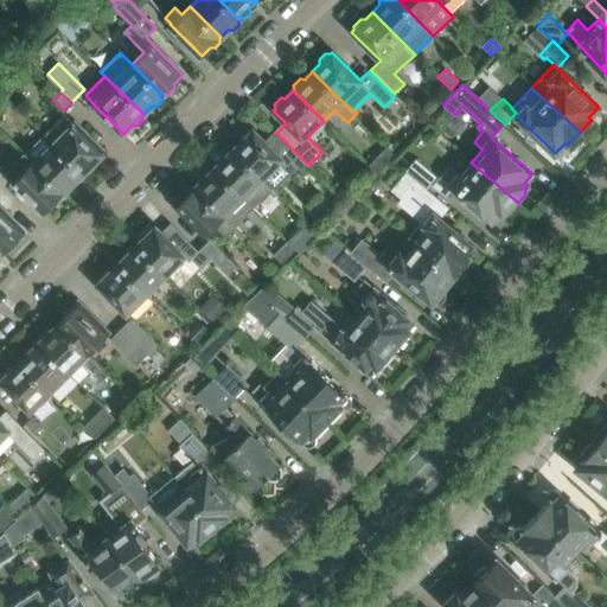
[(65,115),(46,133),(45,135),(83,173),(84,172),(89,173),(95,167),(94,163),(103,154),(65,115)]
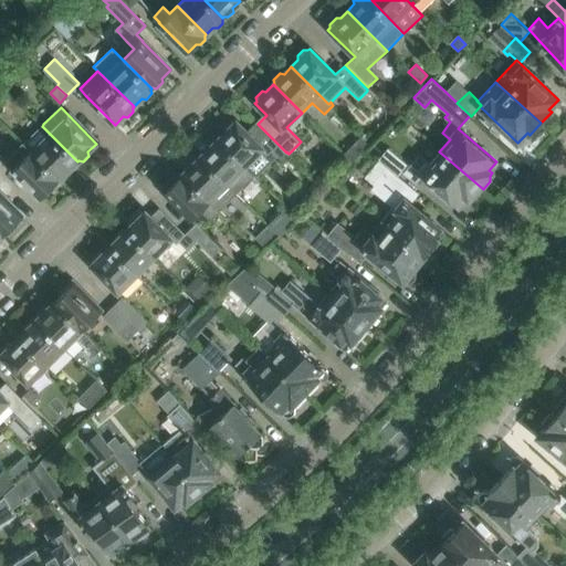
[(286,153),(258,124),(248,133),(236,122),(234,123),(230,122),(223,128),(224,133),(218,139),(253,176),(257,178),(279,156),(281,158),(286,153)]
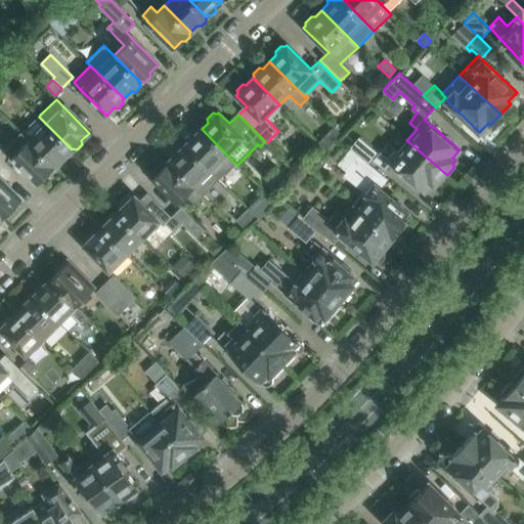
[(72,149),(39,117),(20,132),(55,167),(56,166),(59,167),(66,161),(64,158),(72,149)]
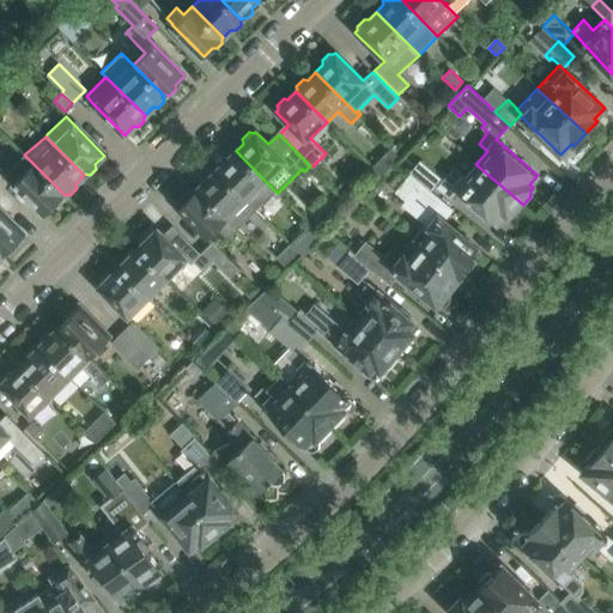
[(381,175),(400,156),(390,147),(372,167),(381,175)]
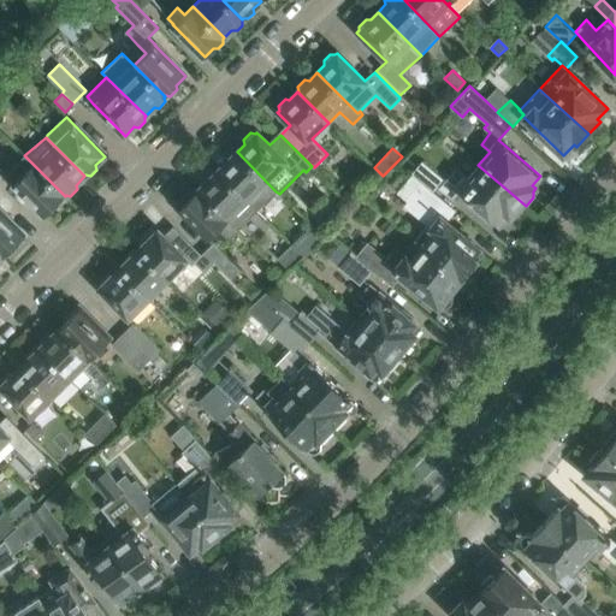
[(276,191),(237,152),(229,160),(224,159),(218,166),(219,170),(217,172),(256,211),(276,191)]
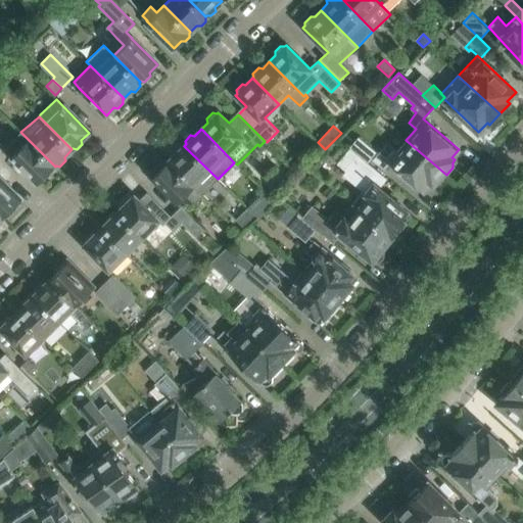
[(55,167),(20,132),(4,148),(11,155),(10,155),(38,183),(46,176),(49,177),(54,171),(54,168),(55,167)]
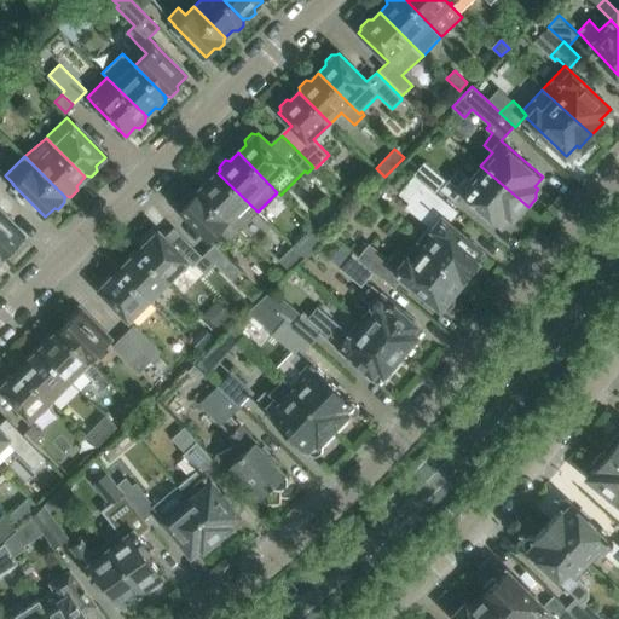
[(414,174),(414,175),(434,192),(446,179),(424,161),(414,174)]
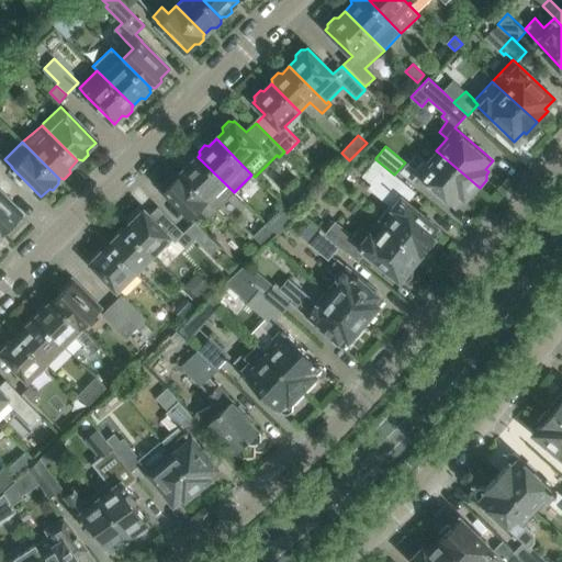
[(417,154),(401,172),(411,180),(417,172),(454,204),(462,195),(465,199),(468,197),(473,195),(480,188),(436,150),(426,161),(417,154)]
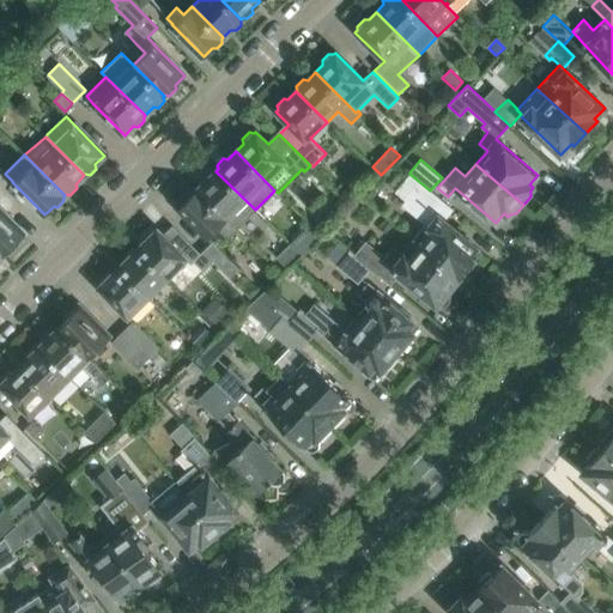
[(255,210),(216,171),(214,173),(210,171),(204,177),(205,182),(196,189),(236,229),(255,210)]
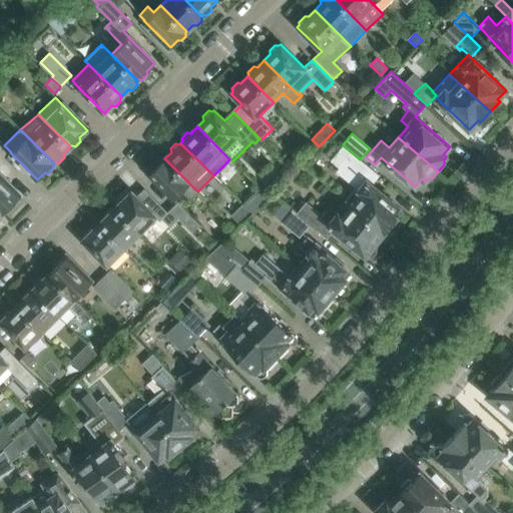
[(380,176),(360,159),(343,145),(329,160),(338,167),(337,172),(359,189),(350,201),(385,231),(386,232),(404,211),(373,184),(380,176)]
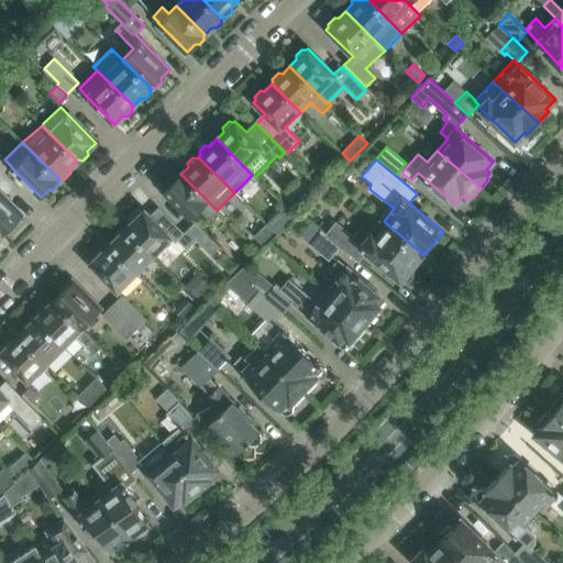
[(217,210),(180,174),(174,181),(169,180),(164,187),(164,191),(163,192),(188,220),(200,209),(209,218),(217,210)]
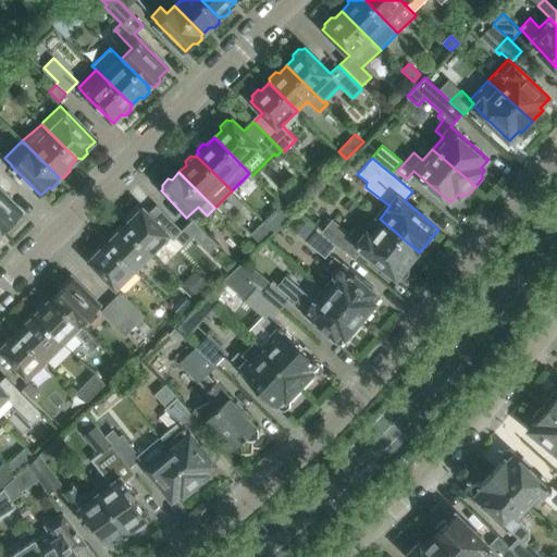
[(314,172),(309,176),(317,184),(323,177),(319,172),(314,172)]
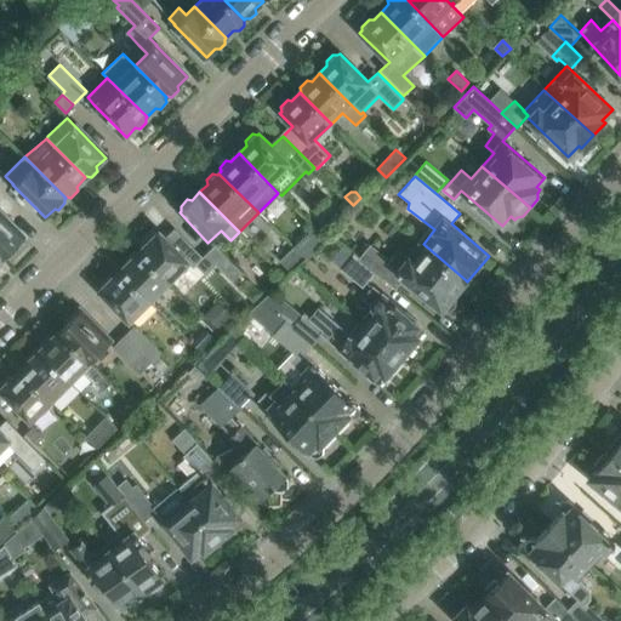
[(343,201),(339,206),(339,212),(340,214),(343,217),(352,209),(343,201)]
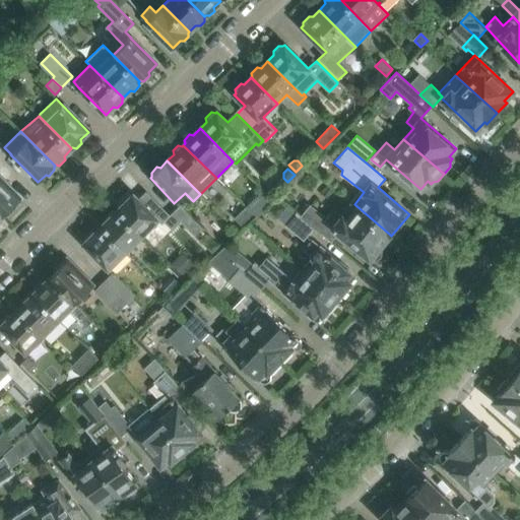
[(0,213),(3,216),(4,215),(7,216),(13,210),(12,207),(20,199),(0,179),(0,213)]
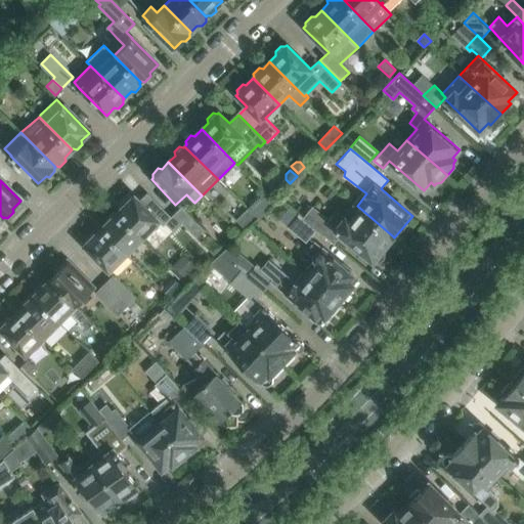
[(147,191),(139,201),(135,197),(134,198),(130,197),(124,203),(125,207),(118,213),(143,239),(161,222),(163,225),(166,222),(175,230),(181,224),(172,215),(171,216),(147,191)]
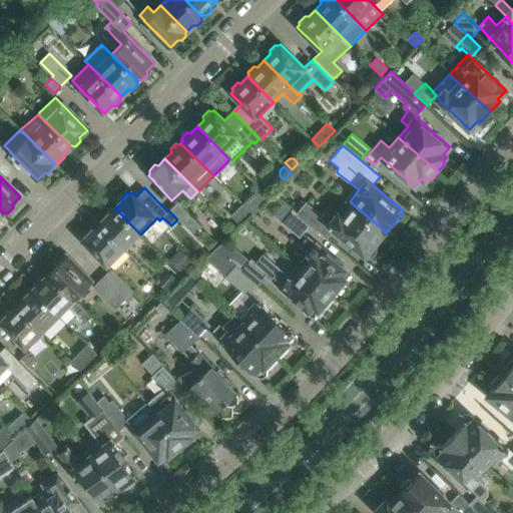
[(257,191),(254,194),(254,199),(257,201),(258,202),(263,197),(262,196),(257,191)]
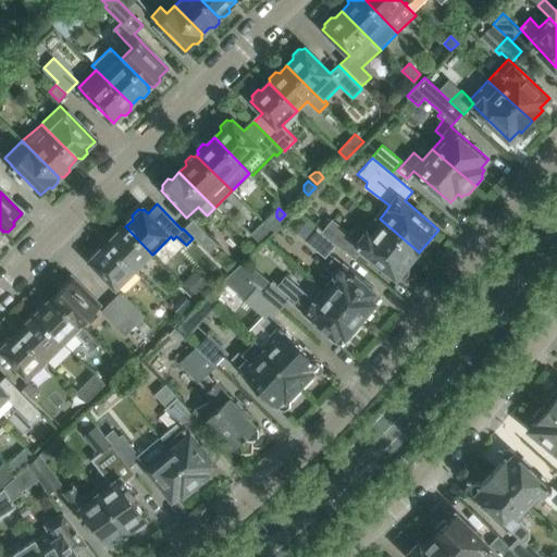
[(418,251),(380,219),(375,215),(364,227),(358,222),(350,232),(333,218),(323,230),(322,232),(336,244),(345,251),(353,240),(355,243),(356,242),(397,277),(398,279),(400,279),(401,279),(403,279),(404,279),(406,277),(407,276),(408,275),(409,274),(409,273),(409,272),(409,270),(409,269),(409,268),(408,265),(407,264),(418,251)]
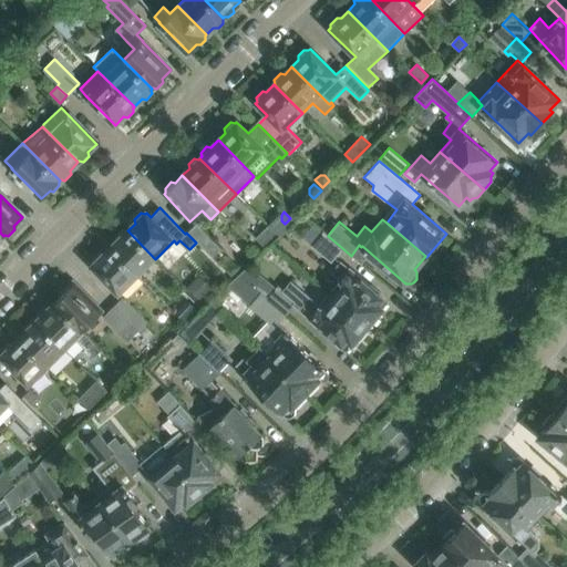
[(197,223),(187,232),(186,233),(196,243),(197,240),(213,256),(220,247),(197,223)]
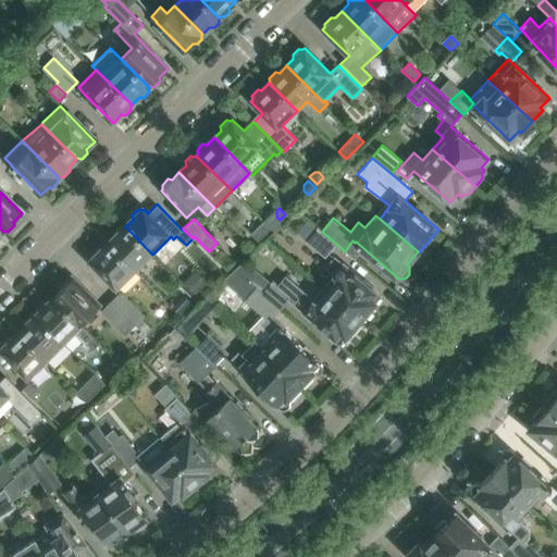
[(262,222),(249,235),(256,242),(256,243),(269,230),(269,229),(262,222)]
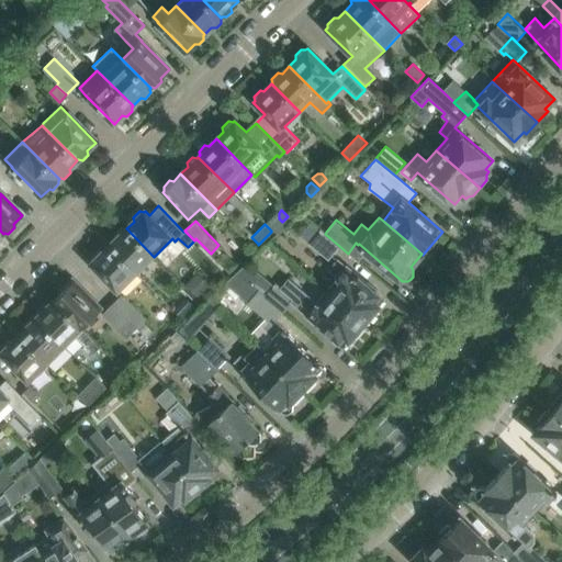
[(154,257),(126,228),(125,229),(121,228),(115,235),(116,239),(109,246),(136,274),(154,257)]
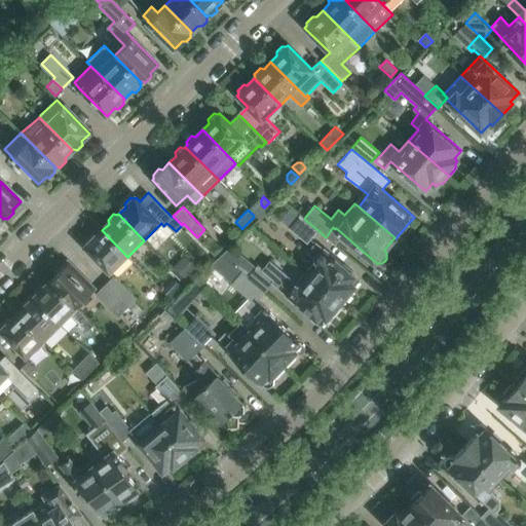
[(304,219),(305,217),(300,214),(289,227),(307,242),(317,230),(304,219)]
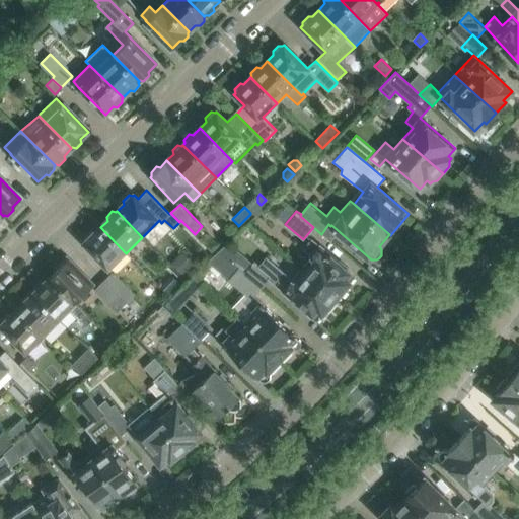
[(126,253),(100,227),(94,234),(90,233),(84,239),(84,242),(83,244),(108,270),(126,253)]
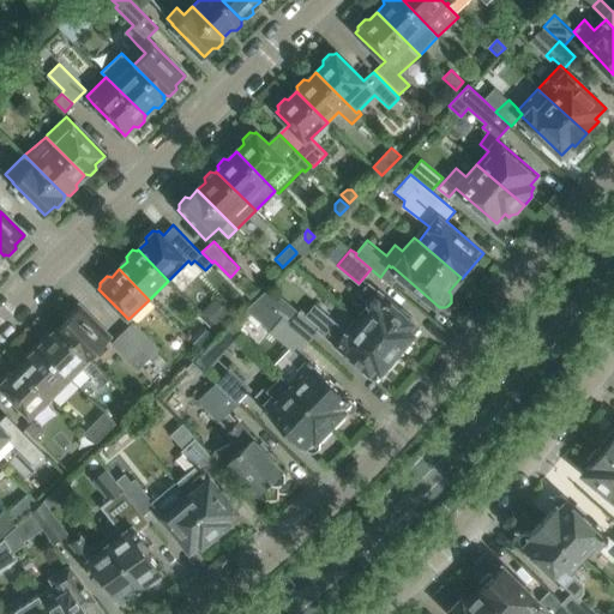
[(369,302),(356,318),(397,353),(399,350),(403,350),(409,344),(409,339),(420,327),(368,283),(359,294),(369,302)]
